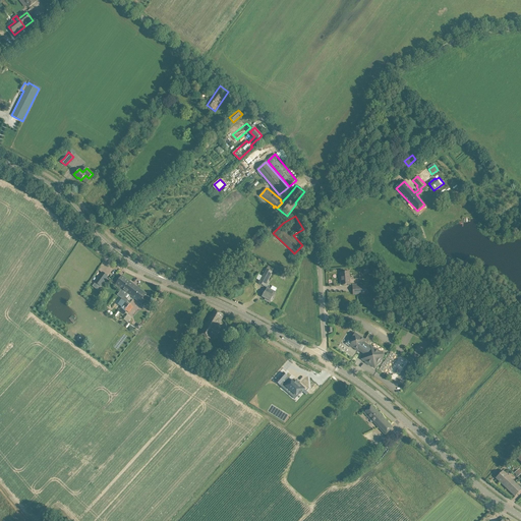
[(258,283),(264,286),(265,284),(272,272),(266,269),(258,283)]
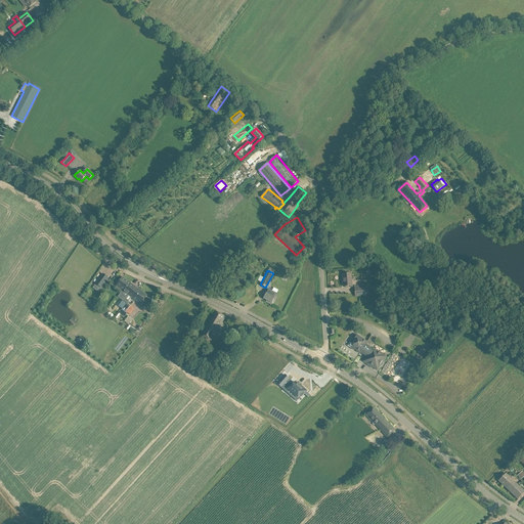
[(96,285),(93,288),(98,292),(100,288),(108,278),(103,274),(96,284),(96,285)]
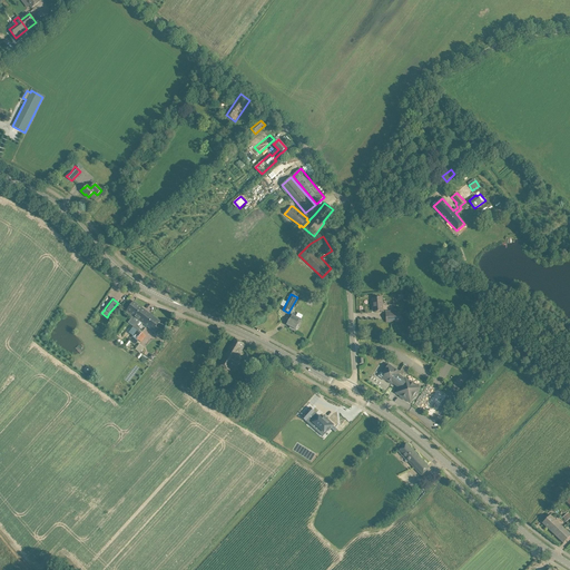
[(383,298),(379,298),(373,298),(373,304),(374,304),(374,312),(384,312),(383,298)]
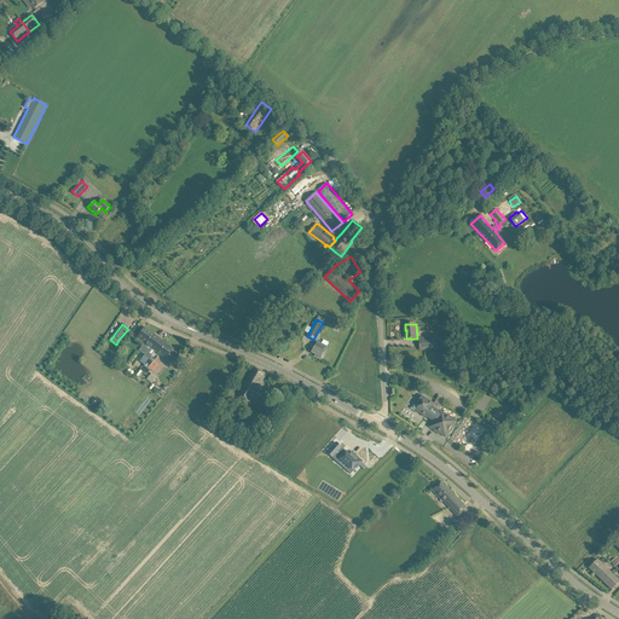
[(138,339),(137,340),(143,345),(139,351),(144,354),(145,356),(148,353),(151,348),(158,339),(145,328),(142,333),(138,337),(138,339)]
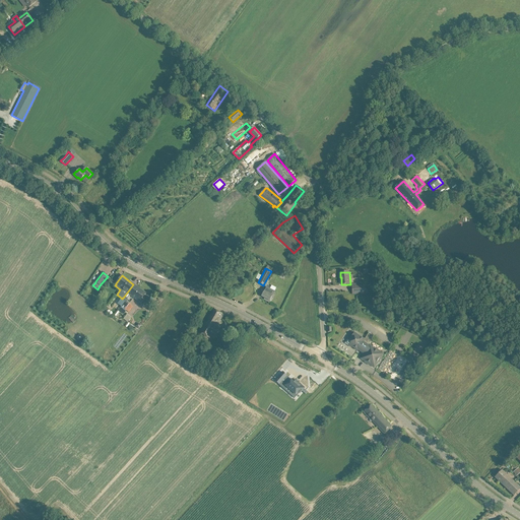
[(133,284),(127,293),(139,302),(142,298),(145,294),(133,284)]
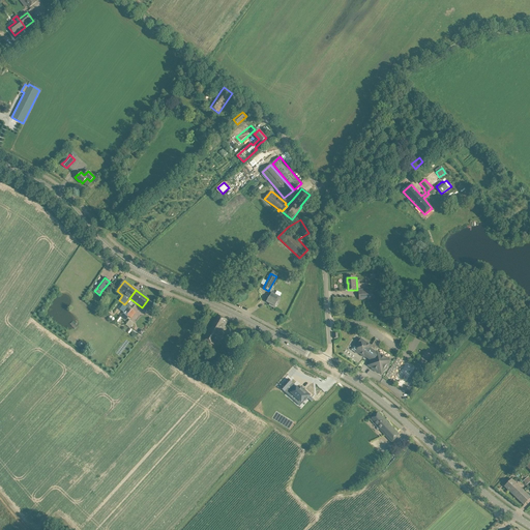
[(374,291),(364,291),(359,291),(359,299),(374,299),(374,291)]
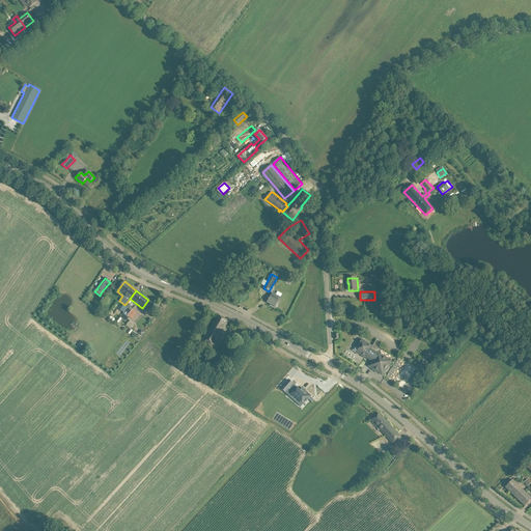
[(273,294),(270,298),(268,303),(271,305),(270,306),(276,309),(282,299),(273,294)]
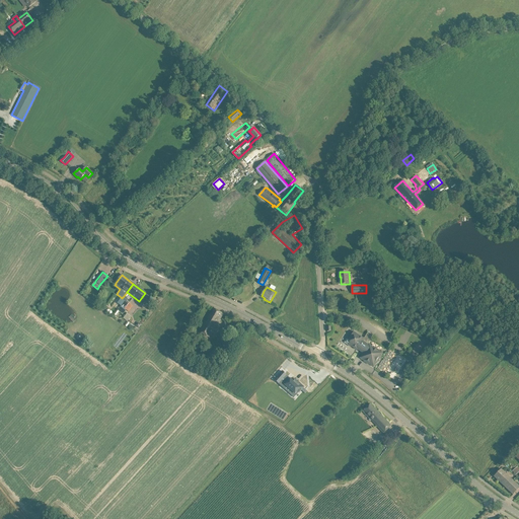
[(122,298),(117,303),(121,306),(126,301),(122,298)]
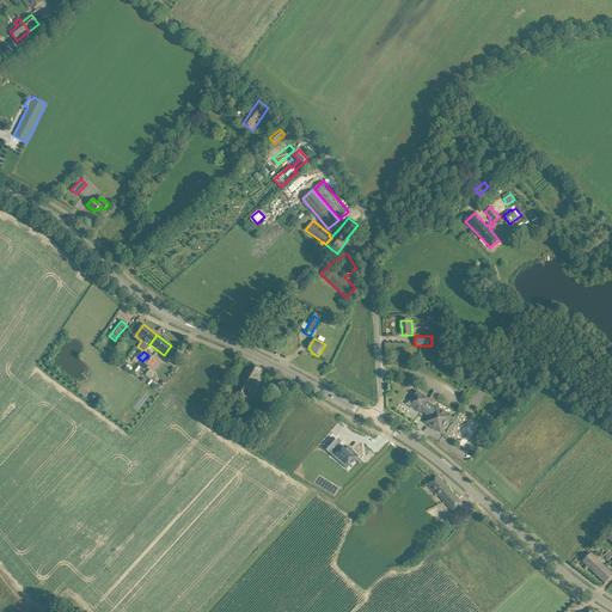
[(142,361),(140,366),(141,367),(145,369),(148,365),(151,367),(155,361),(150,355),(148,355),(142,361)]
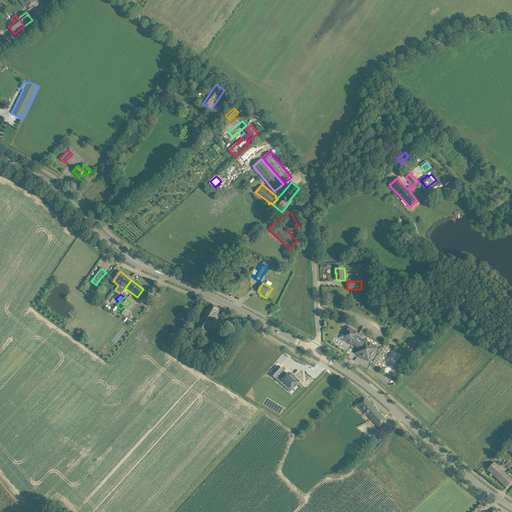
[(210,304),(207,308),(196,327),(205,332),(210,323),(212,324),(220,310),(210,304)]
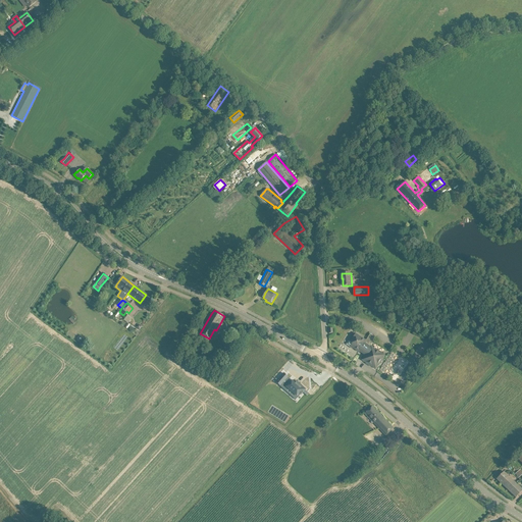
[(127,315),(123,320),(127,323),(132,318),(127,315)]
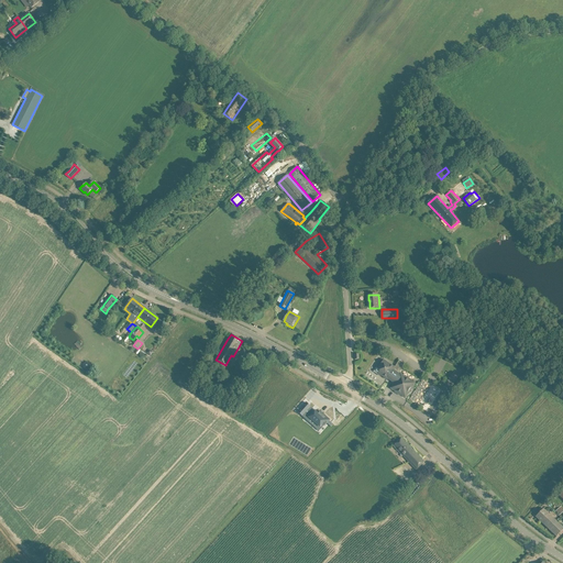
[(243,352),(241,356),(242,357),(242,356),(251,361),(250,363),(252,364),(251,366),(254,367),(255,366),(257,362),(255,360),(255,359),(243,352)]
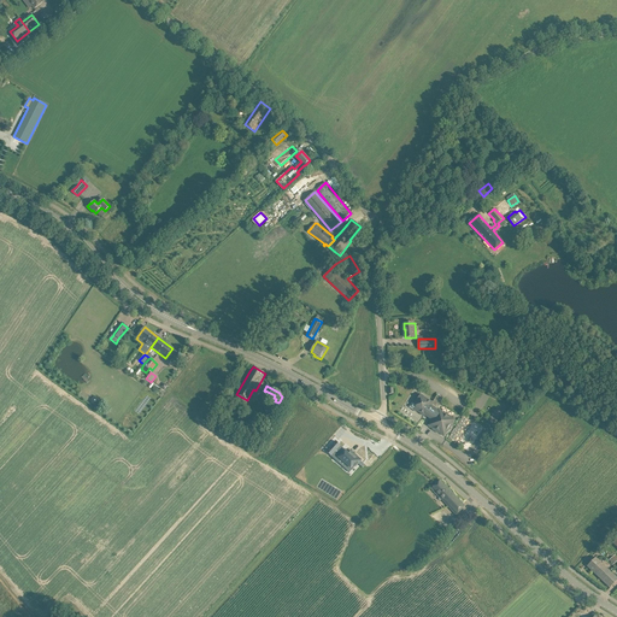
[(433,403),(424,398),(419,394),(415,400),(409,407),(417,412),(417,411),(424,416),(424,415),(432,419),(428,425),(433,429),(439,434),(440,434),(444,436),(447,432),(447,433),(452,425),(452,424),(454,421),(450,417),(451,417),(444,412),(439,410),(430,405),(433,403)]
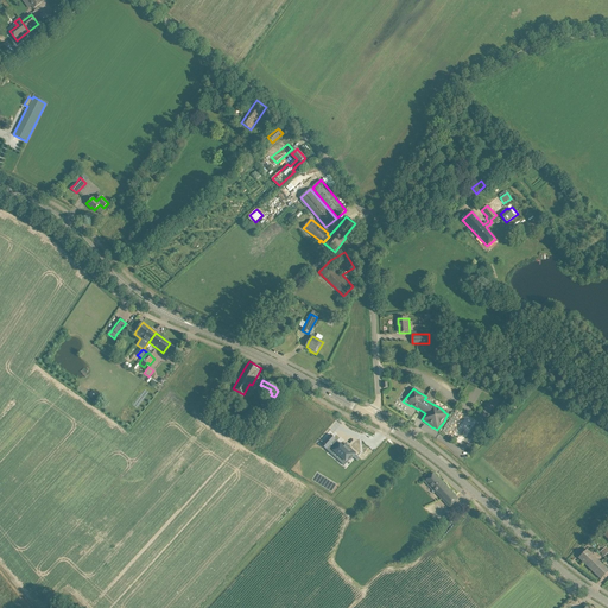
[(451,438),(467,413),(456,407),(441,432),(451,438)]
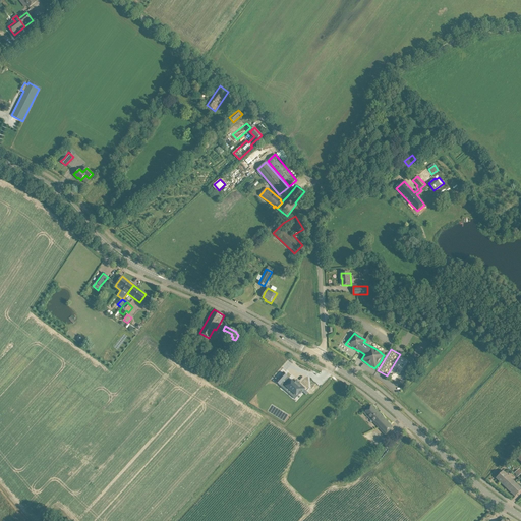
[(282,372),(274,382),(276,383),(279,386),(282,382),(284,384),(288,379),(283,374),(283,373),(282,372)]
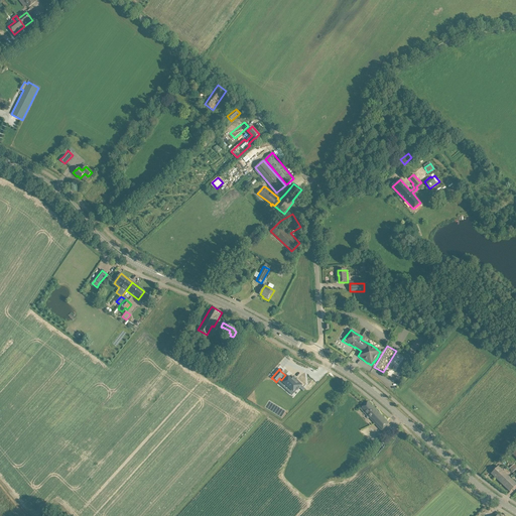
[(287,377),(282,383),(288,388),(292,391),(293,389),(295,391),(301,384),(292,377),(290,379),(287,377)]
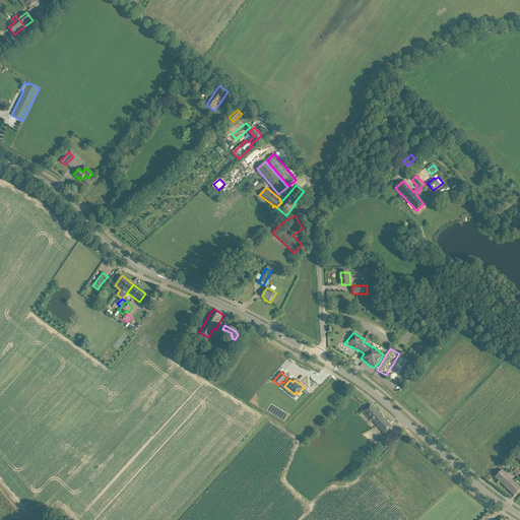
[(371,405),(368,408),(364,411),(384,434),(392,427),(371,405)]
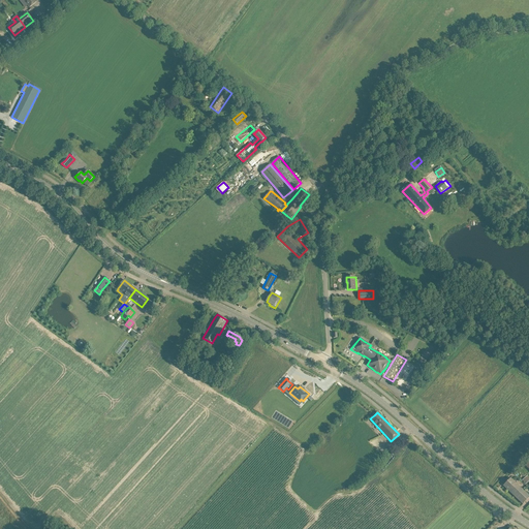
[(523,504),(526,500),(528,497),(528,495),(510,478),(503,486),(523,504)]
